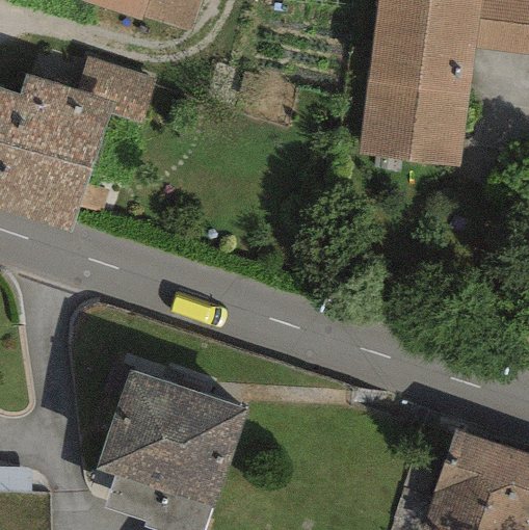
[(83,0),(141,19),(143,15),(148,0),(83,0)]
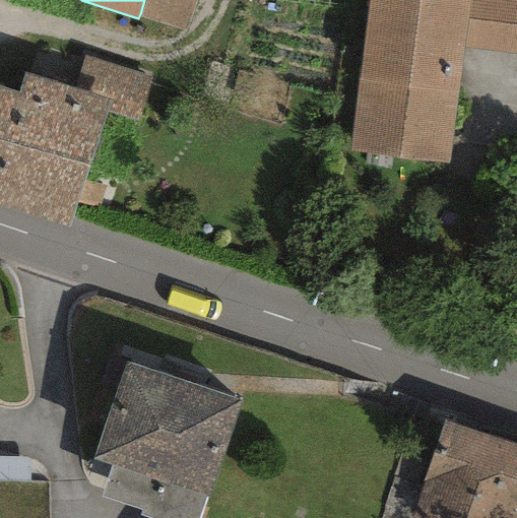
[(144,0),(140,14),(186,29),(195,0),(144,0)]
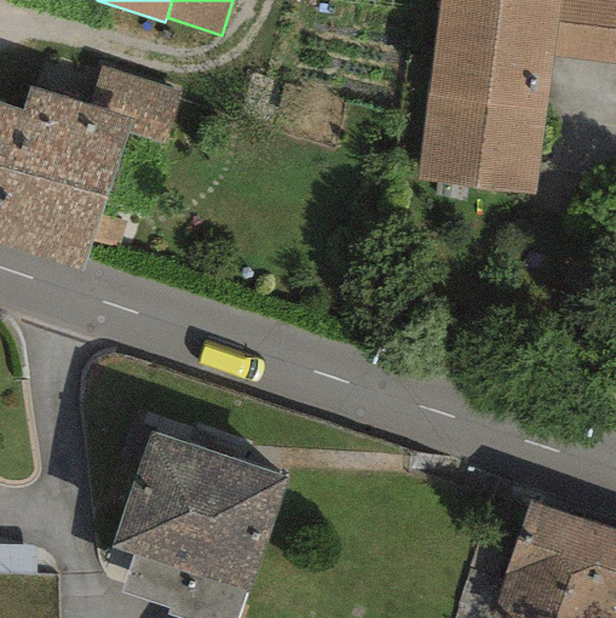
[(441,0),(419,178),(535,194),(554,53),(560,0),(441,0)]
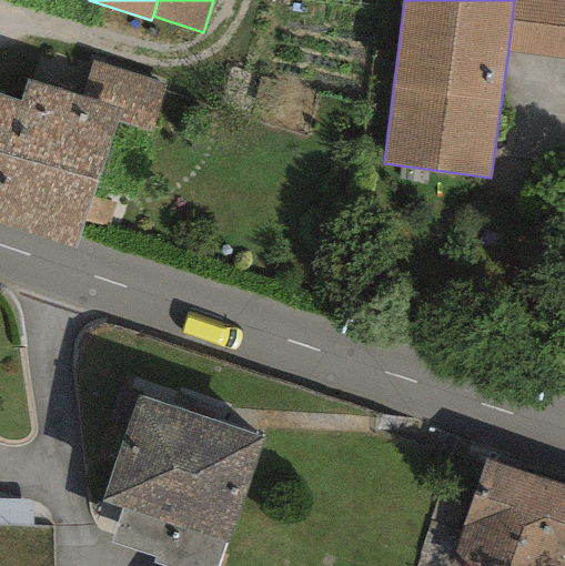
[(514,0),(508,49),(564,57),(564,0),(514,0)]
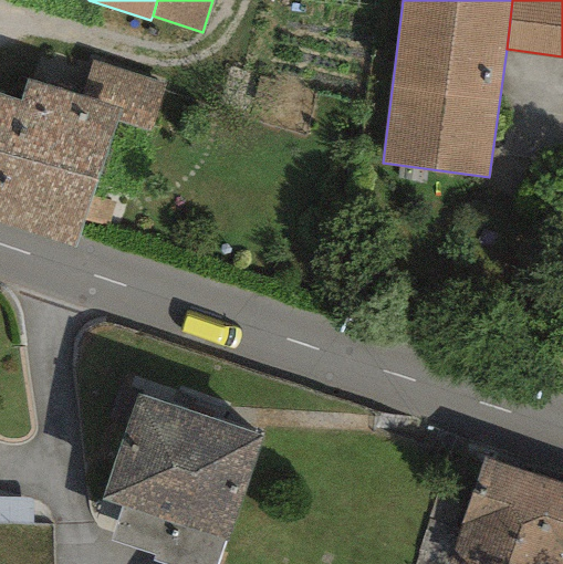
[(118,118),(153,129),(168,82),(94,59),(82,96),(122,108),(118,118)]
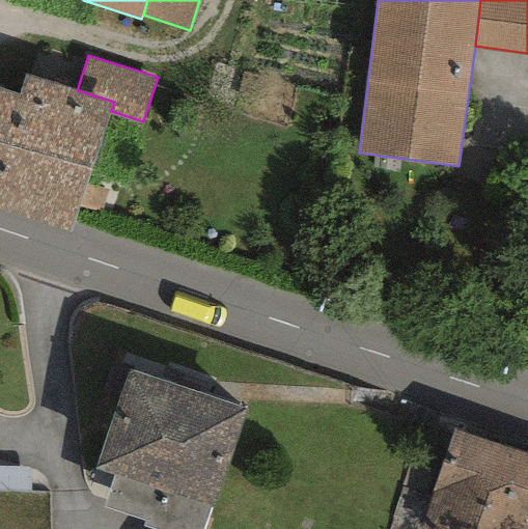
[(0,205),(72,231),(111,111),(114,102),(77,90),(26,72),(20,93),(0,86),(0,205)]
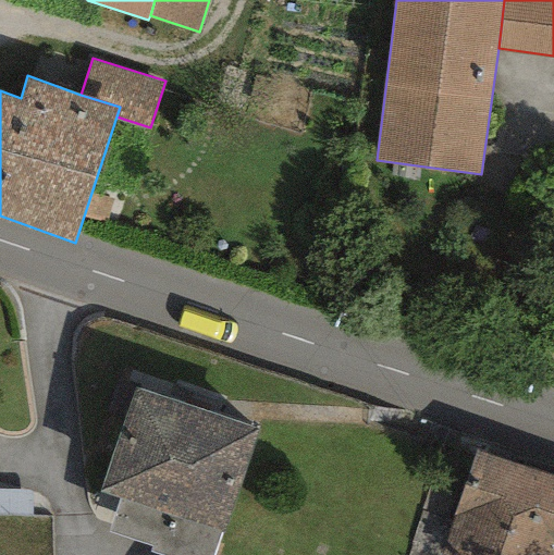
[(260,428),(135,385),(100,490),(120,496),(222,530),(225,531),(260,428)]
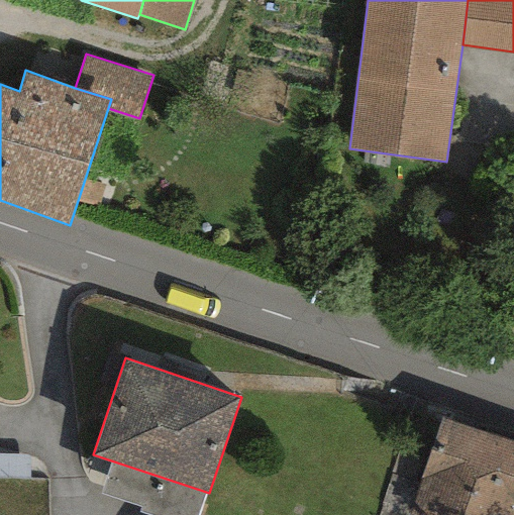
[(513,440),(443,417),(411,512),(418,514),(513,514),(513,440)]
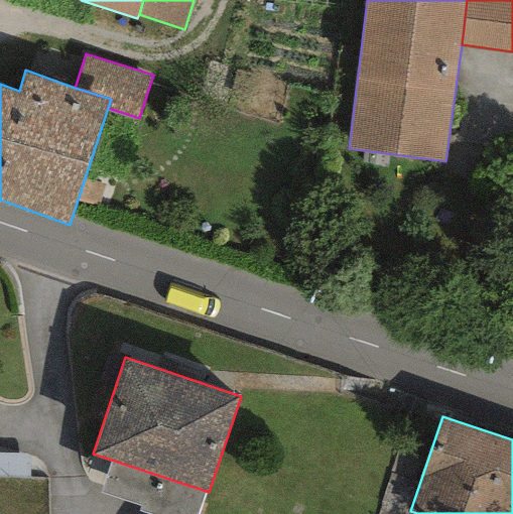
[(140,510),(152,513),(198,513),(206,491),(111,460),(100,492),(141,505),(140,510)]
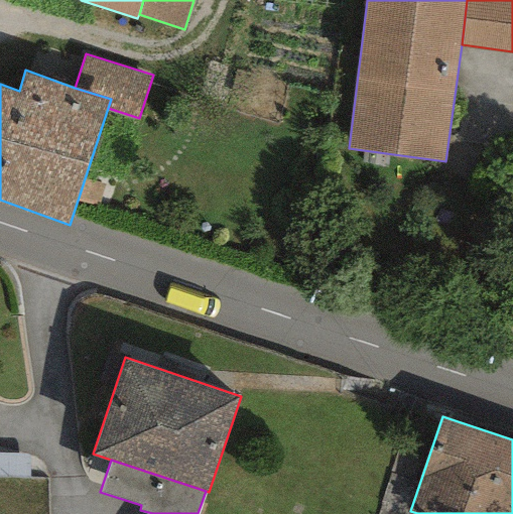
All buildings are outlined.
